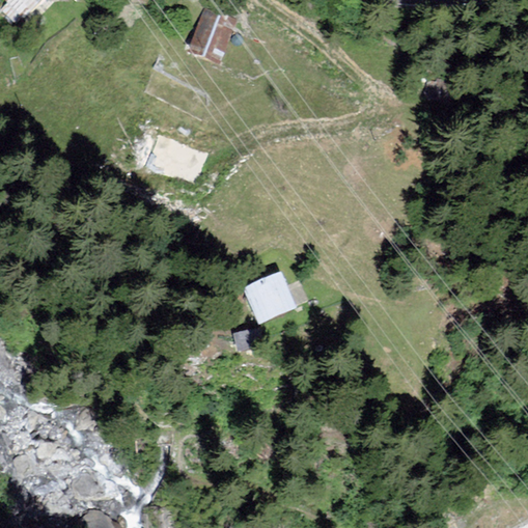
[(5,0),(0,5),(0,7),(12,20),(31,0),(5,0)]
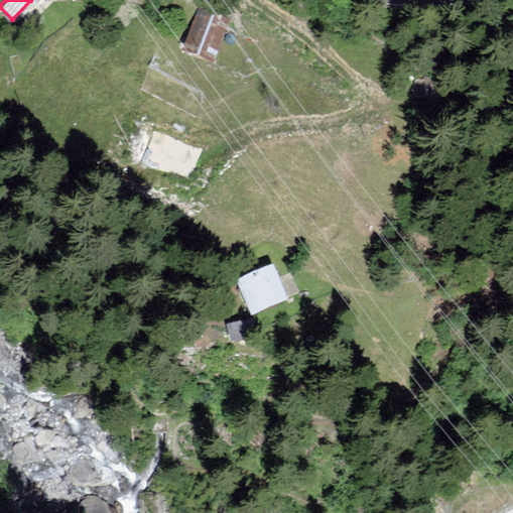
[(225,17),(197,7),(184,43),(212,52),(225,17)]
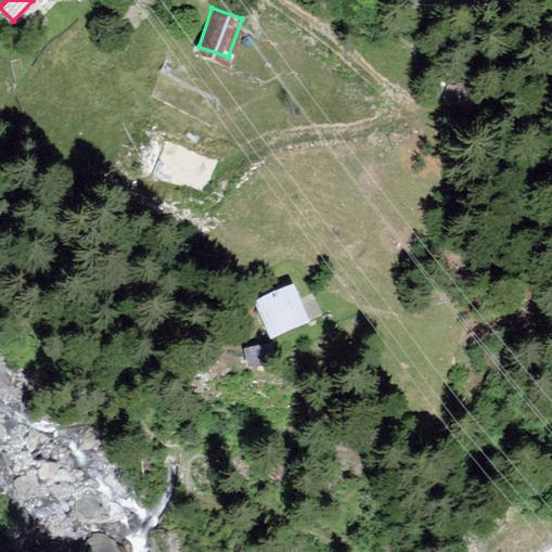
[(210,157),(164,140),(151,172),(199,190),(210,157)]
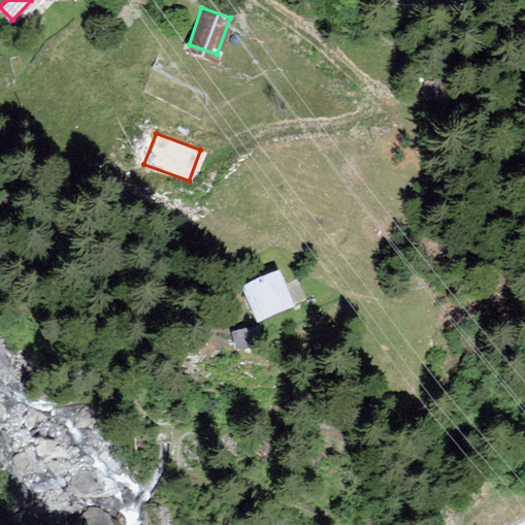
[(277,269),(241,285),(256,318),(291,303),(290,299),(299,295),(292,279),(284,282),(277,269)]
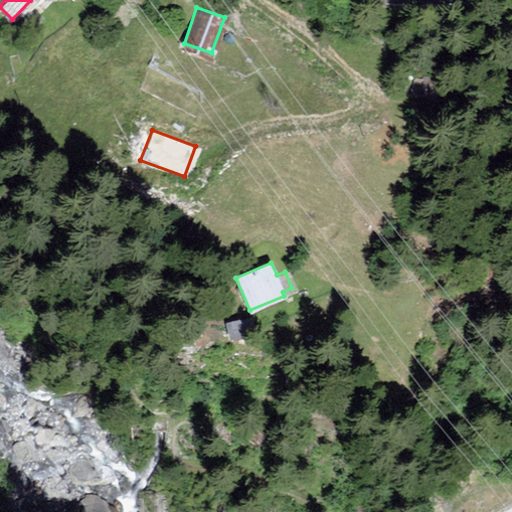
[(240,332),(236,318),(225,321),(228,335),(240,332)]
